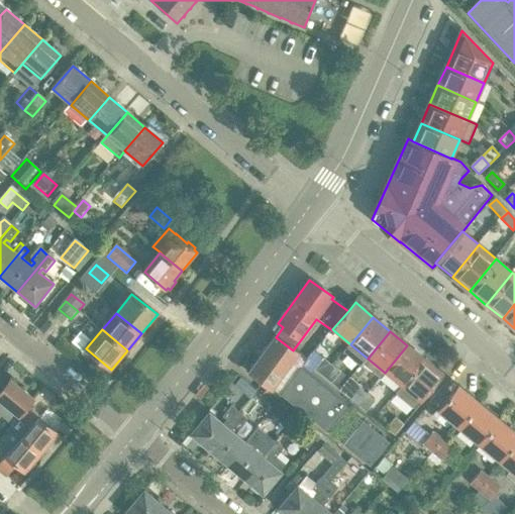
[(350,407),(302,367),(307,361),(293,350),(276,337),(249,373),(280,396),(327,434),(350,407)]
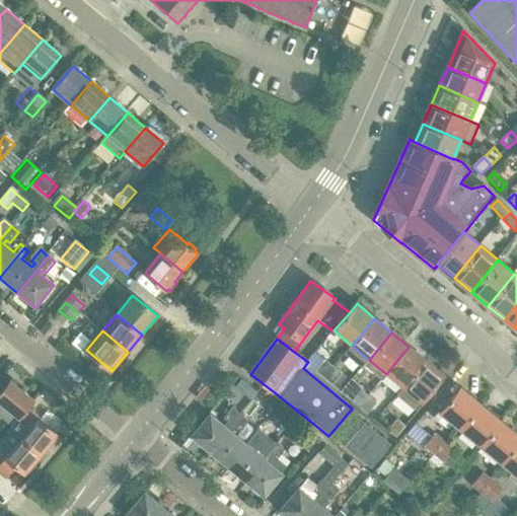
[(403,388),(426,361),(409,347),(386,374),(403,388)]
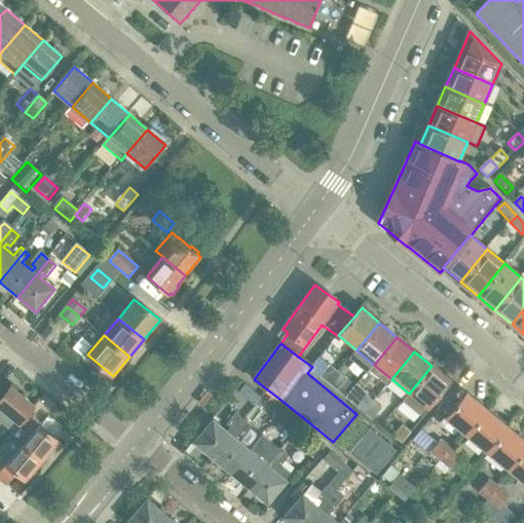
[(427,408),(449,381),(432,366),(409,394),(427,408)]
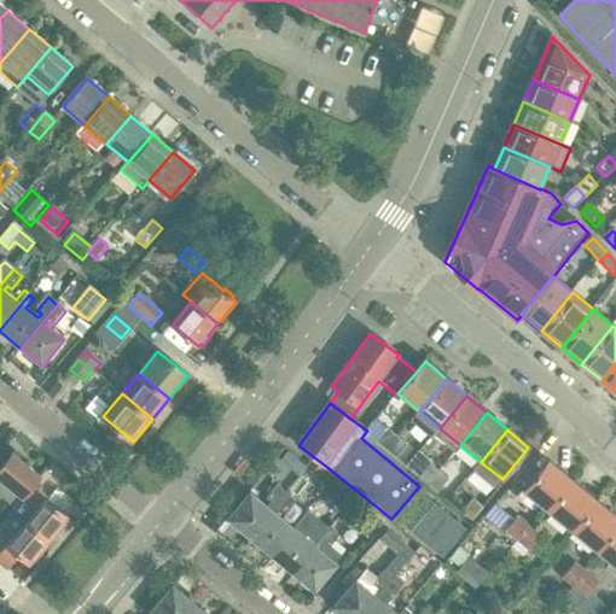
[(387,451),(396,438),(388,431),(377,443),(387,451)]
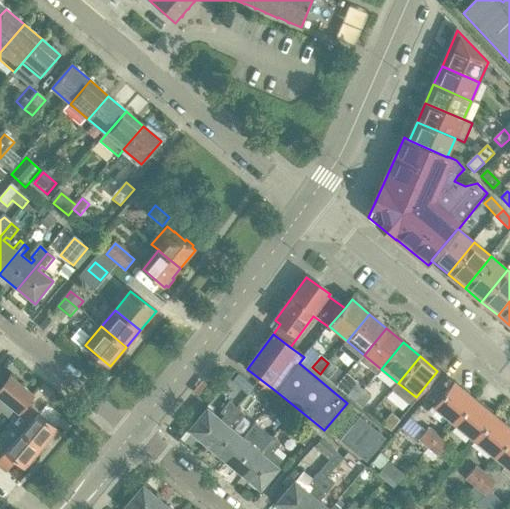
[(328,381),(337,370),(328,363),(320,374),(328,381)]
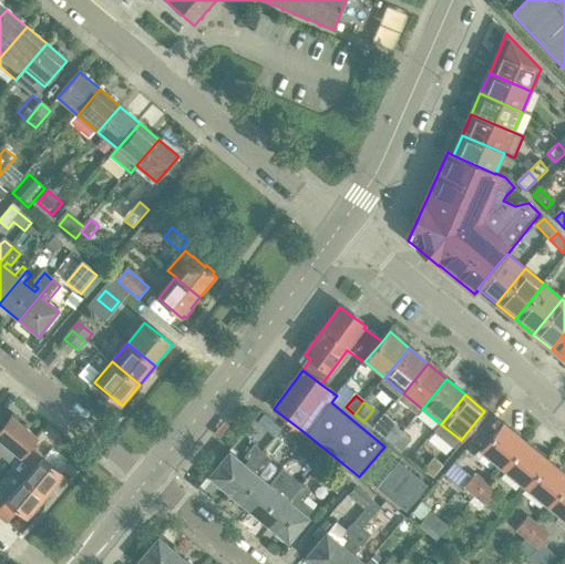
[(0,457),(12,468),(30,445),(30,447),(37,438),(11,418),(0,431),(0,457)]
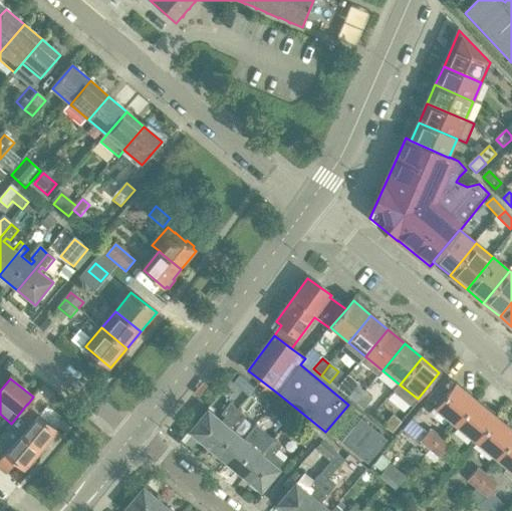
[(456,426),(476,402),(457,387),(457,386),(455,385),(432,414),(439,420),(443,416),(456,426)]
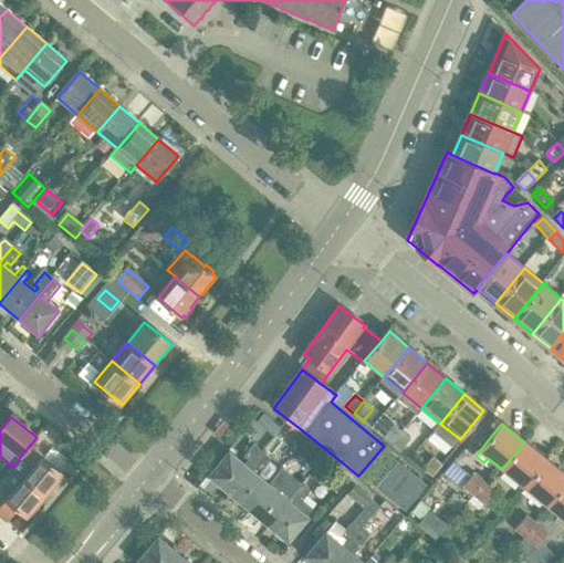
[(392,445),(401,433),(393,426),(383,438),(392,445)]
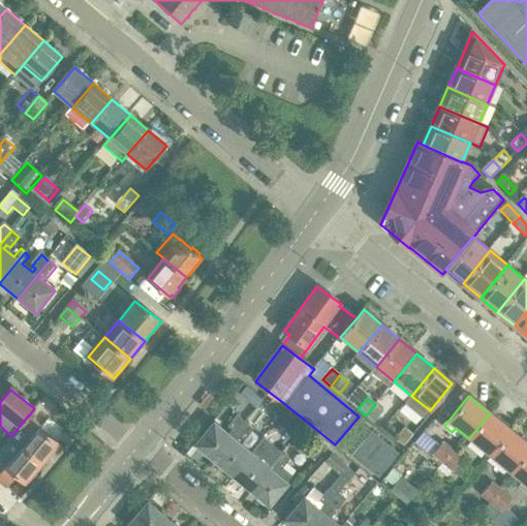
[(375,423),(384,412),(375,404),(366,415),(375,423)]
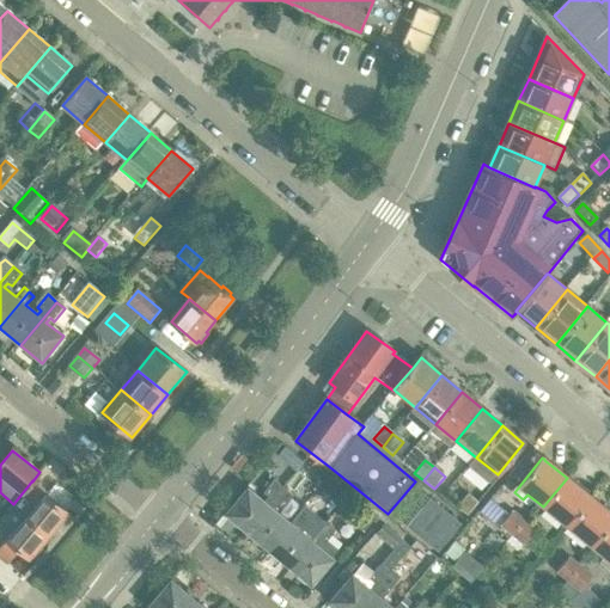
[(567,527),(591,498),(567,478),(543,507),(567,527)]
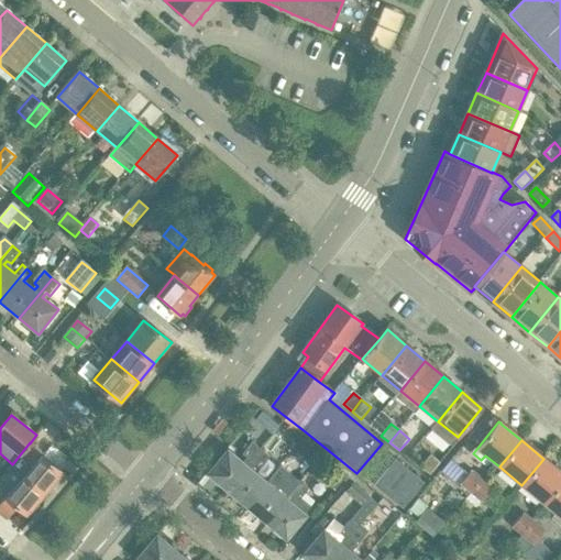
[(64,472),(42,456),(43,454),(30,443),(30,442),(12,464),(12,465),(46,493),(55,482),(57,483),(64,476),(62,474),(64,472)]
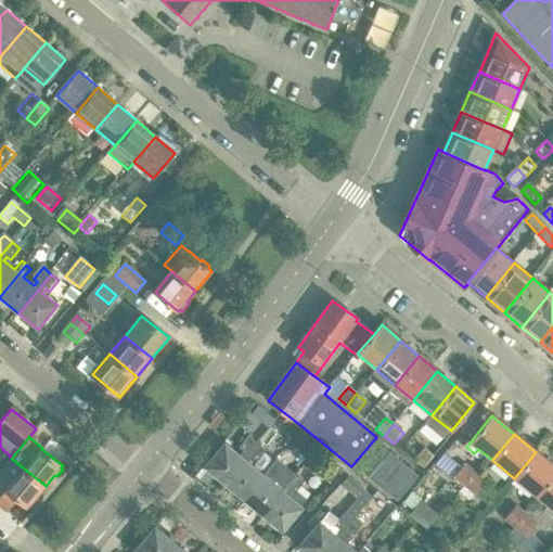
[(223,484),(256,444),(249,438),(239,450),(243,453),(240,457),(224,444),(204,467),(223,484)]
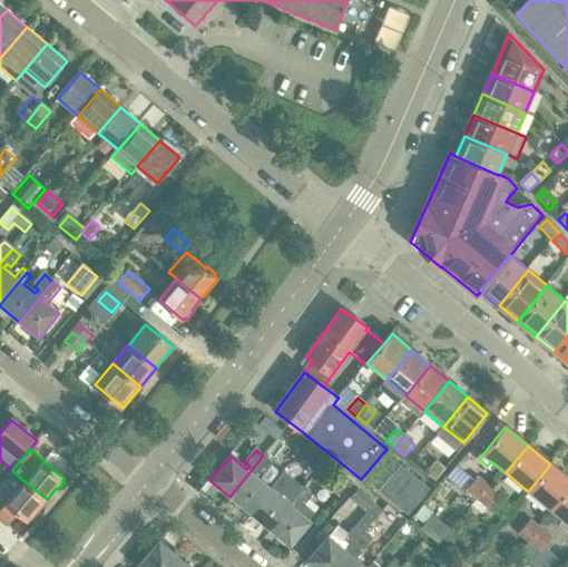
[(250,514),(271,489),(255,476),(258,472),(262,476),(272,463),(263,456),(229,497),(250,514)]
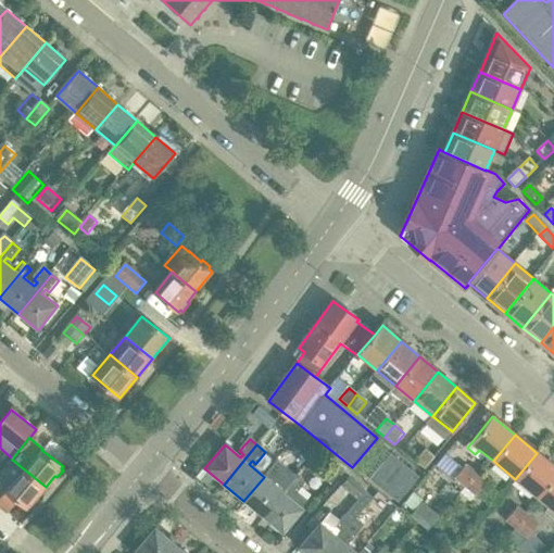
[(425,470),(435,459),(426,451),(416,463),(425,470)]
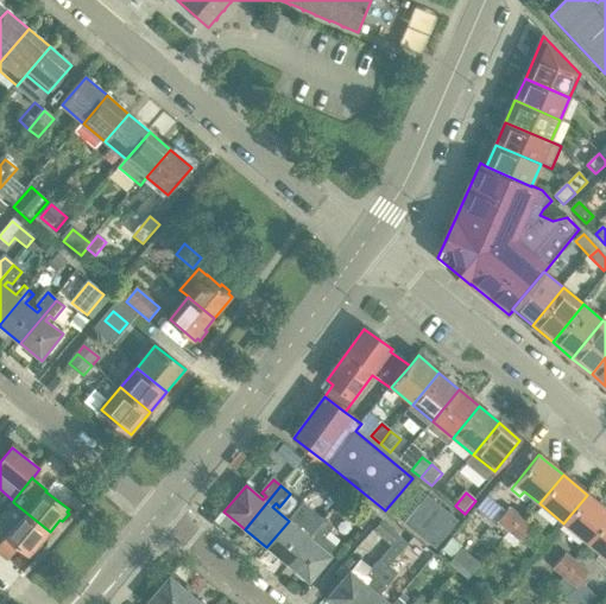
[(450,533),(460,520),(430,495),(405,525),(436,550),(450,533)]
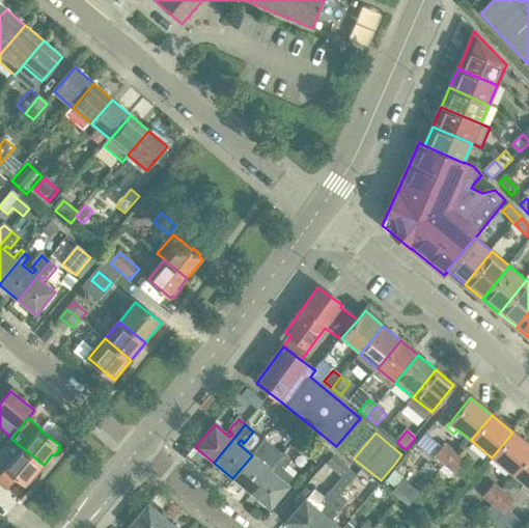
[(513,474),(528,455),(528,445),(512,433),(492,457),(513,474)]
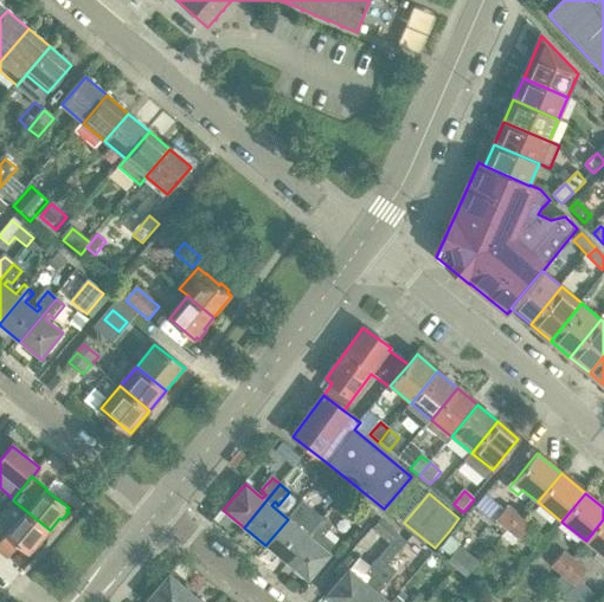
[(39,542),(50,530),(13,500),(2,512),(17,524),(2,539),(0,536),(0,552),(7,560),(19,545),(30,554),(31,552),(34,555),(43,545),(39,542)]
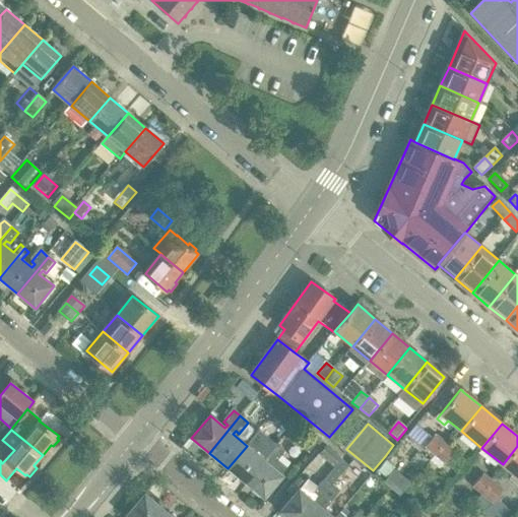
[(435,456),(445,444),(435,436),(425,448),(435,456)]
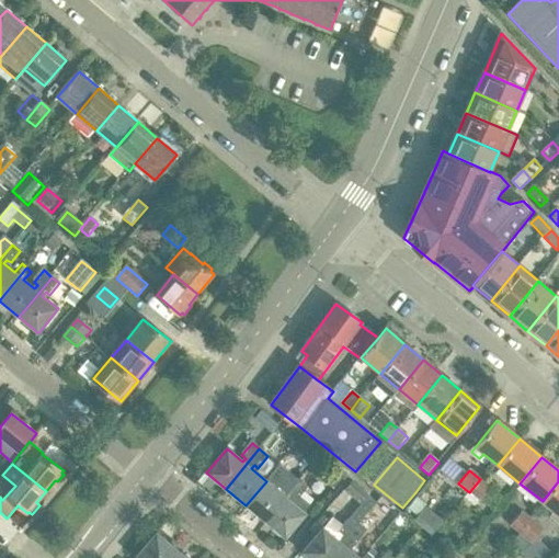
[(265,522),(298,481),(291,476),(281,487),(285,490),(282,494),(266,481),(246,505),(265,522)]
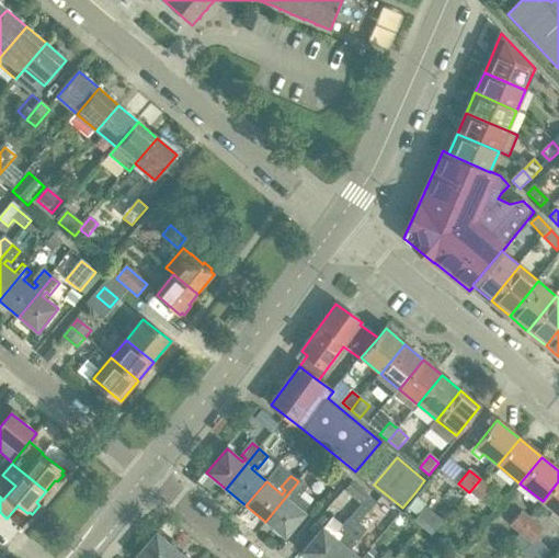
[(480,501),(491,488),(480,479),(469,492),(480,501)]
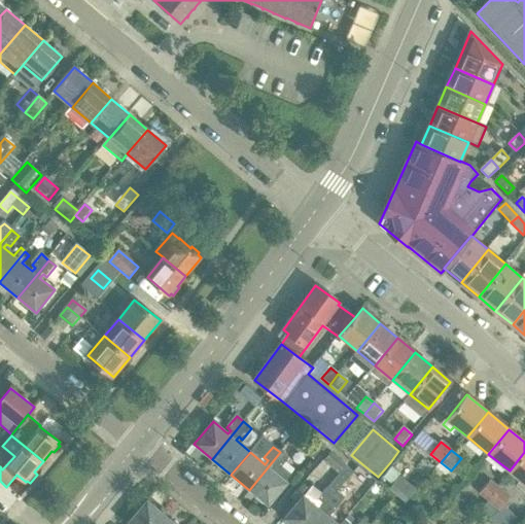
[(269,505),(287,483),(272,470),(275,466),(279,469),(288,459),(280,452),(249,490),(269,505)]
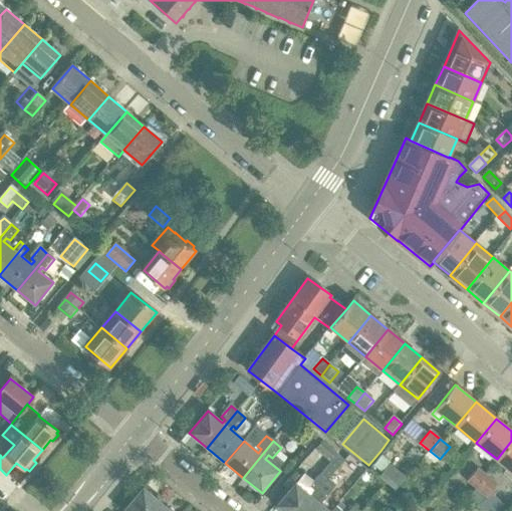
[(277,505),(283,510),(303,510),(325,484),(324,483),(342,460),(335,454),(336,454),(321,441),(315,448),(332,461),(314,483),(305,476),(297,485),(295,483),(277,505)]
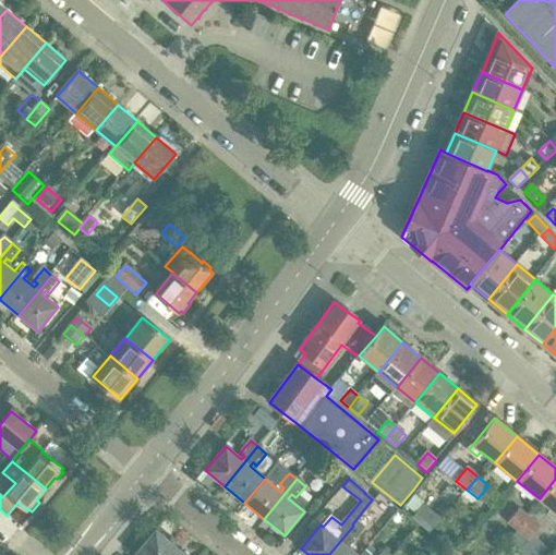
[(555,479),(540,498),(552,508),(546,515),(555,520),(555,479)]
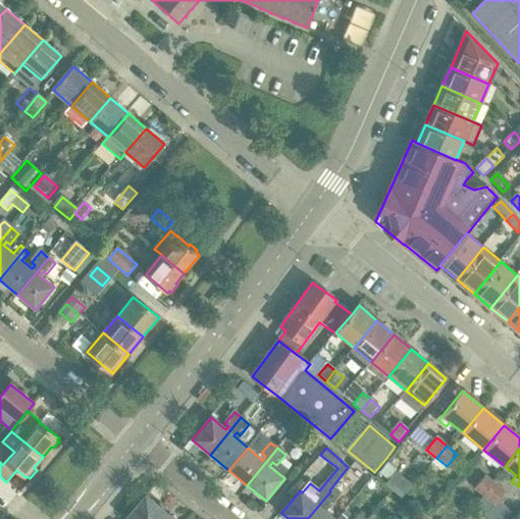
[(484,498),(495,484),(479,472),(468,484),(484,498)]
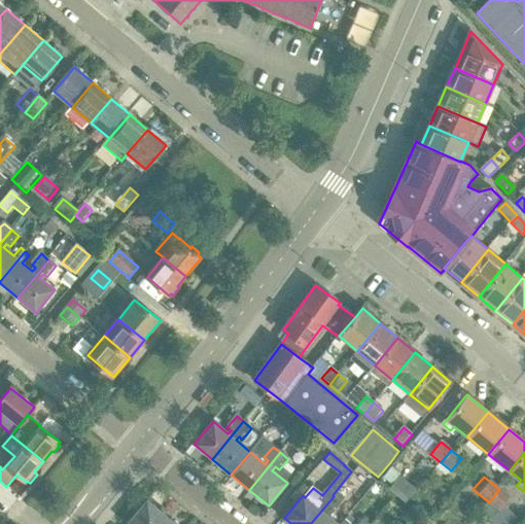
[(500,511),(510,498),(499,489),(489,502),(500,511)]
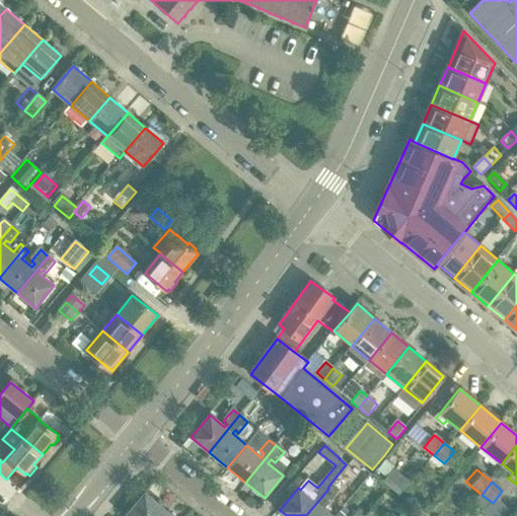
[(330,515),(320,506),(323,503),(326,506),(336,495),(328,489),(306,515),(330,515)]
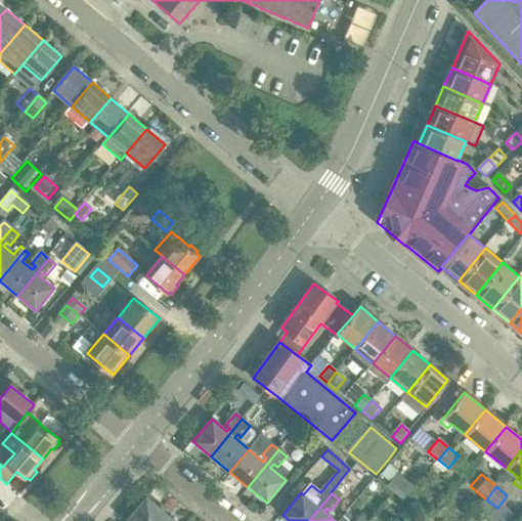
[(159,520),(165,514),(145,498),(128,520),(159,520)]
